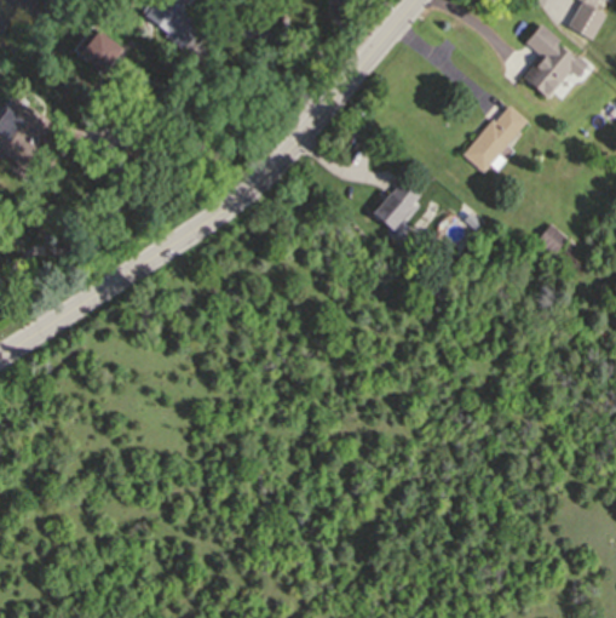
[(184,51),(163,38),(168,32),(145,16),(156,0),(199,0),(184,22),(197,30),(184,51)]
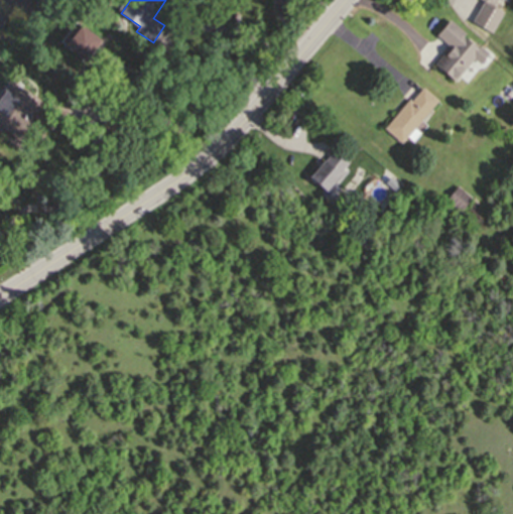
[(496,0),(493,6),(504,12),(492,33),(474,22),(485,2),(481,0),(496,0)]
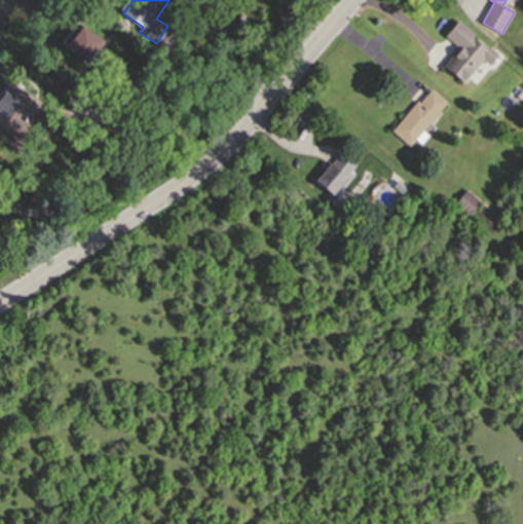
[(456,19),(499,54),(487,68),(479,62),(462,83),(442,66),(457,47),(443,35),(456,19)]
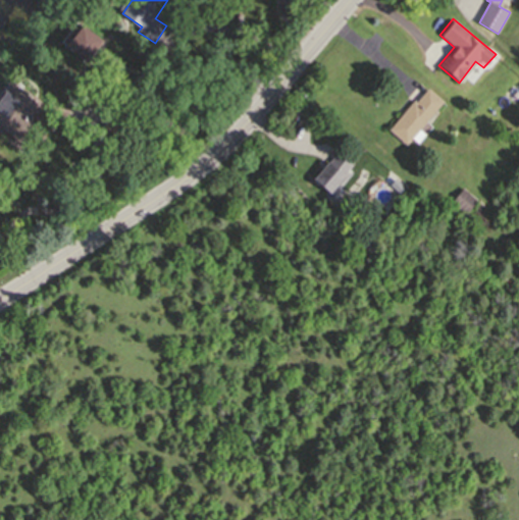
[(79,26),(99,41),(83,62),(62,47),(79,26)]
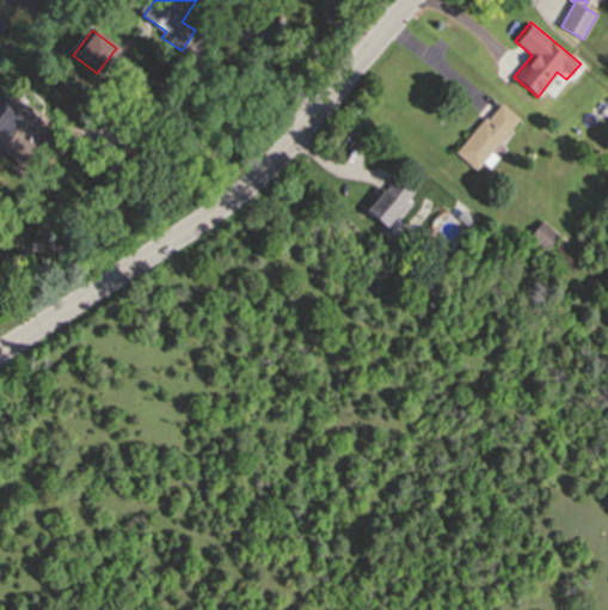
[(0,113),(18,91),(36,105),(31,111),(44,122),(31,136),(45,150),(25,172),(0,151),(0,113)]
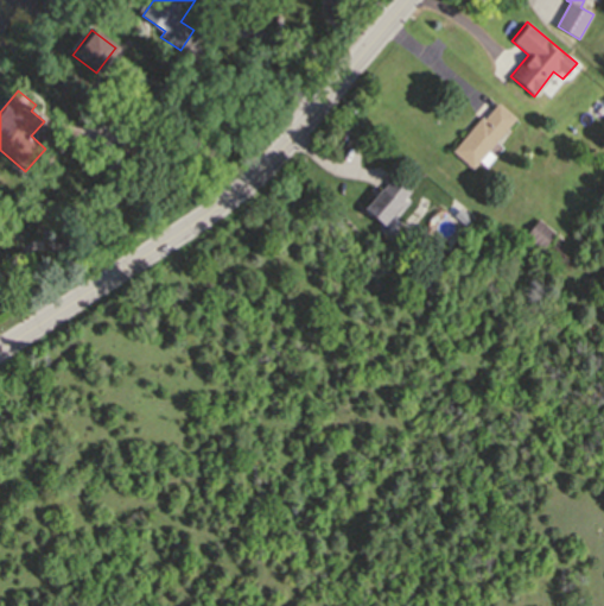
[(477,166),(456,151),(483,115),(487,119),(500,103),(516,119),(477,166)]
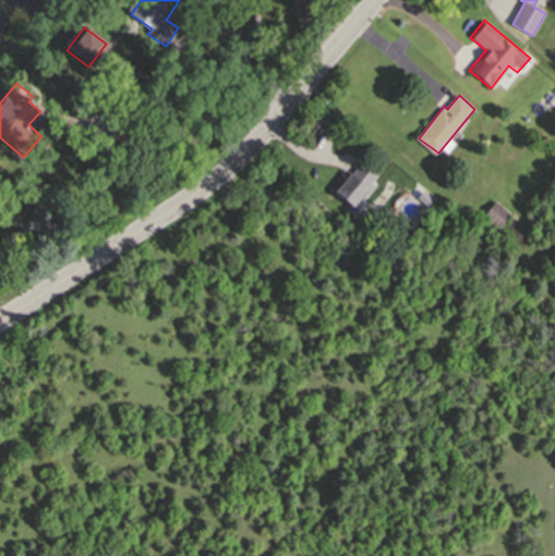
[(185,105),(192,109),(184,120),(178,115),(185,105)]
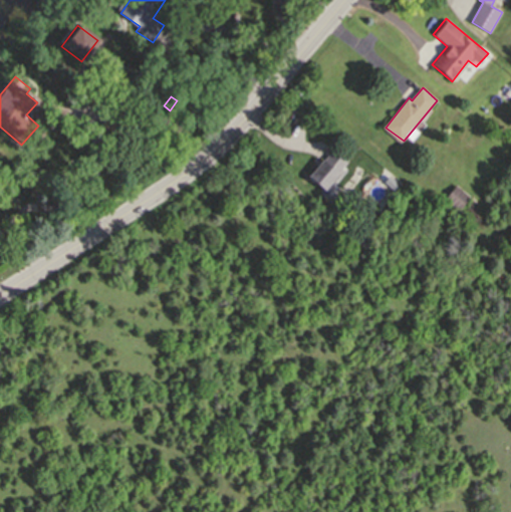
[(325,190),(310,177),(324,161),(325,162),(335,151),(348,162),(338,173),(339,174),(325,190)]
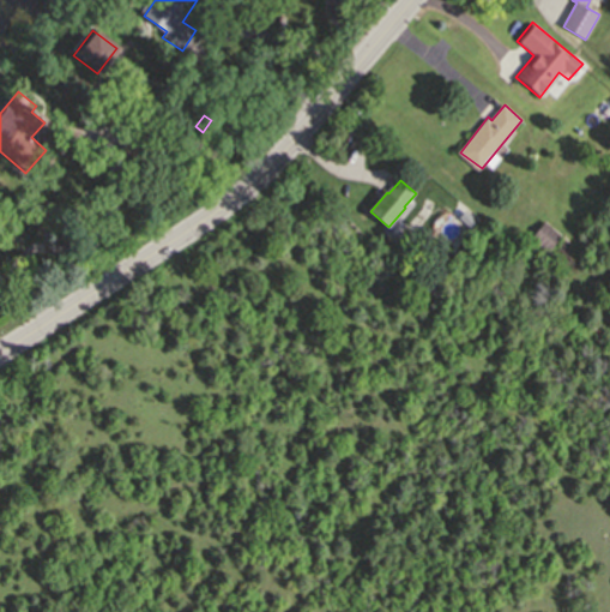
[(533,237),(544,222),(560,234),(550,249),(533,237)]
